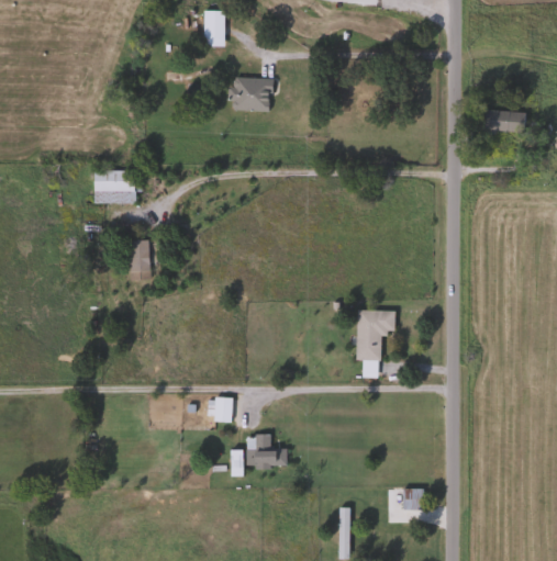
[(485,132),(485,111),(525,111),(525,132),(485,132)]
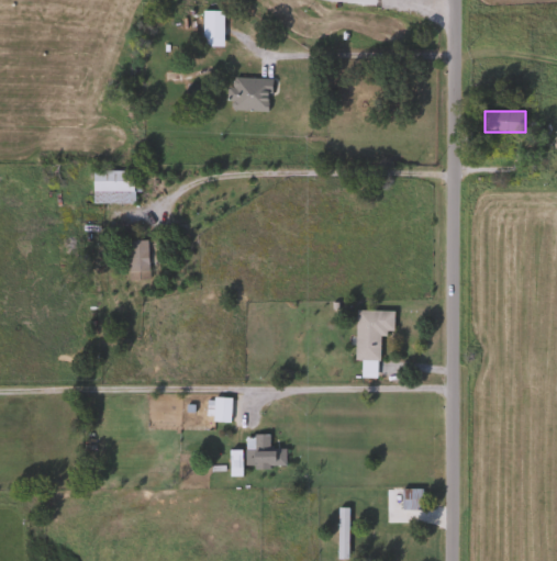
[(93,203),(93,170),(135,170),(135,203),(93,203)]
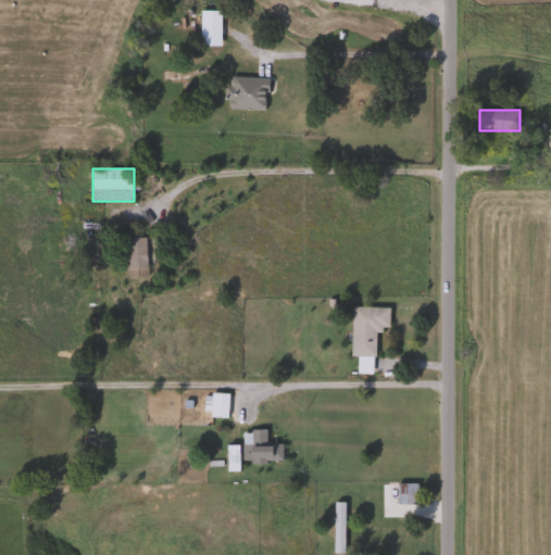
[(128,238),(149,238),(149,270),(128,270),(128,238)]
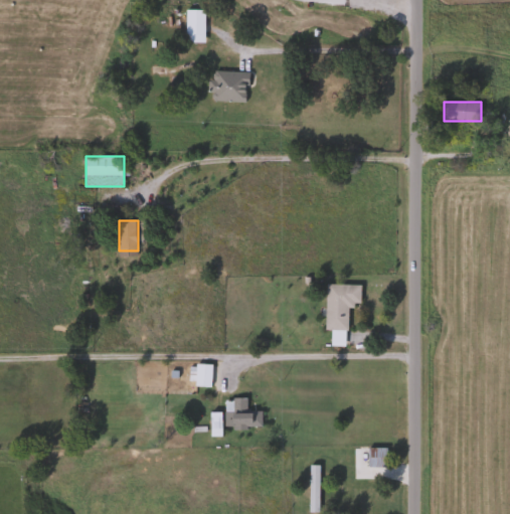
[(326,330),(328,284),(362,285),(361,305),(349,305),(348,332),(335,331),(335,330),(326,330)]
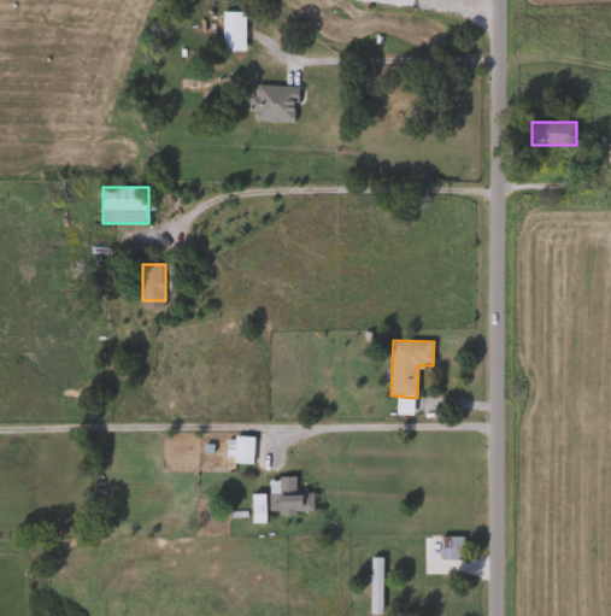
[(254,464),(235,464),(235,436),(254,436),(254,464)]
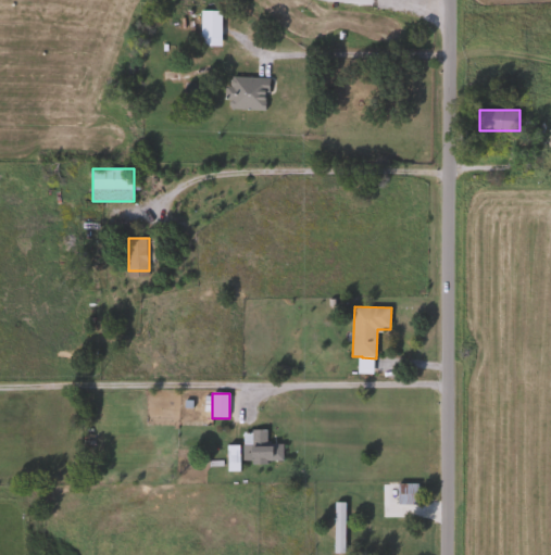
[(243,444),(253,444),(253,429),(267,429),(267,444),(284,444),(284,464),(243,464),(243,444)]
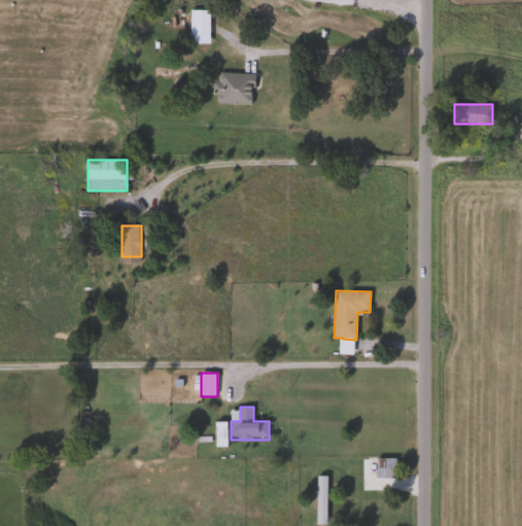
[(379,457),(395,457),(395,477),(379,477),(379,457)]
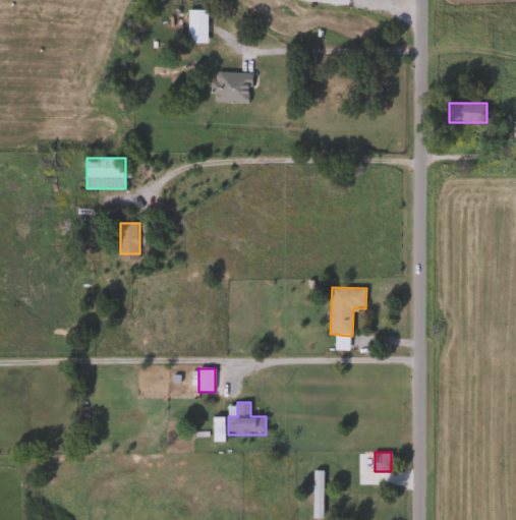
[(314,517),(314,469),(324,469),(324,517),(314,517)]
